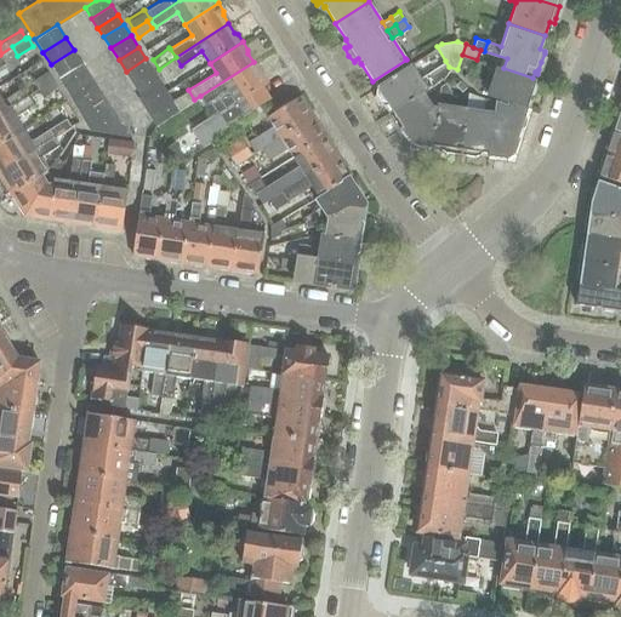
[(58,76),(81,62),(80,61),(74,50),(51,64),(58,76)]
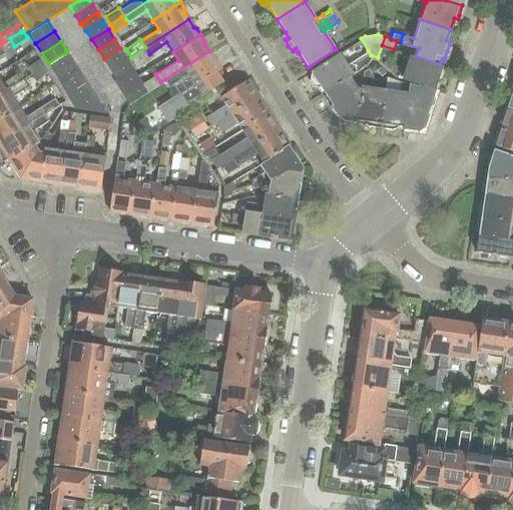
[(145,47),(131,57),(137,67),(151,58),(149,54),(145,47)]
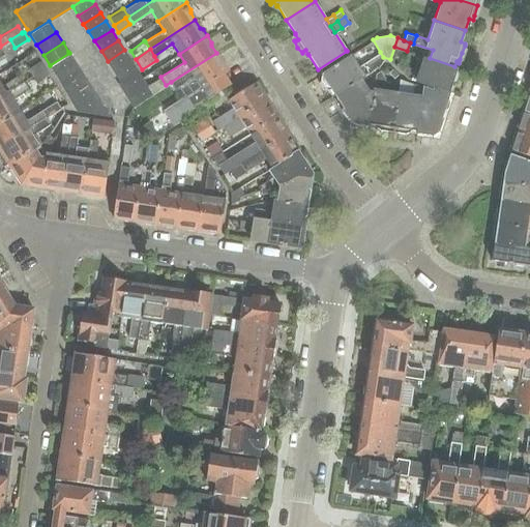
[(124,50),(108,61),(114,70),(130,60),(124,50)]
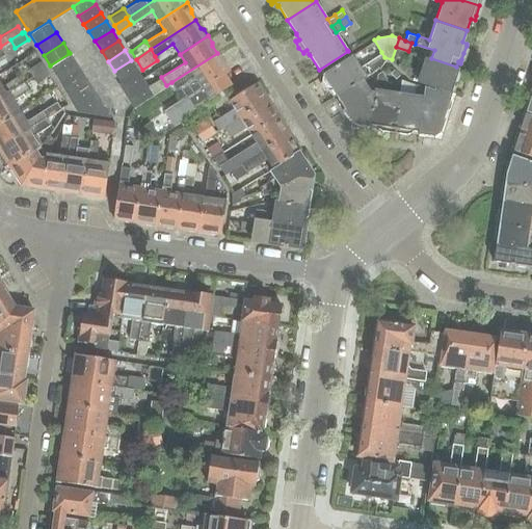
[(56,77),(77,63),(70,52),(69,52),(70,53),(50,65),(56,77)]
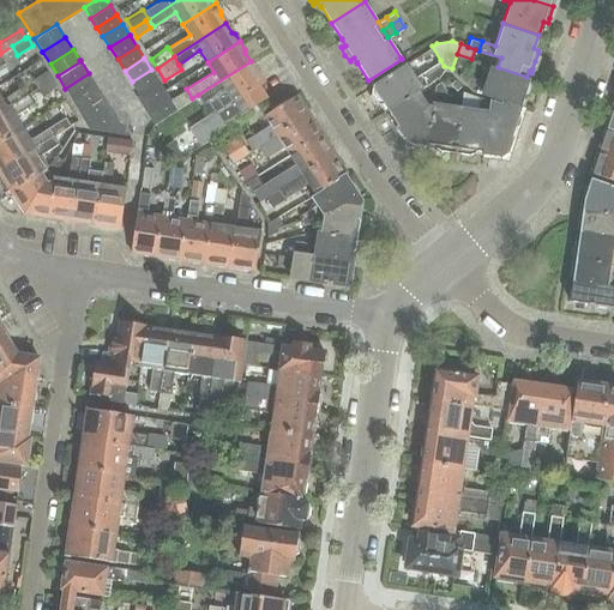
[(381,78),(372,85),(374,88),(373,91),(377,97),(380,98),(387,109),(423,88),(438,77),(440,74),(444,66),(440,60),(415,77),(407,62),(381,78)]
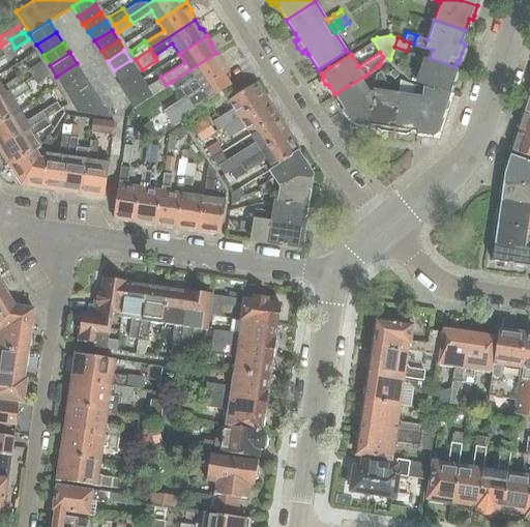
[(200,86),(163,109),(173,124),(182,118),(180,115),(210,96),(223,89),(231,83),(224,72),(227,69),(226,68),(228,67),(223,59),(222,60),(216,53),(171,82),(175,88),(194,77),(200,86)]
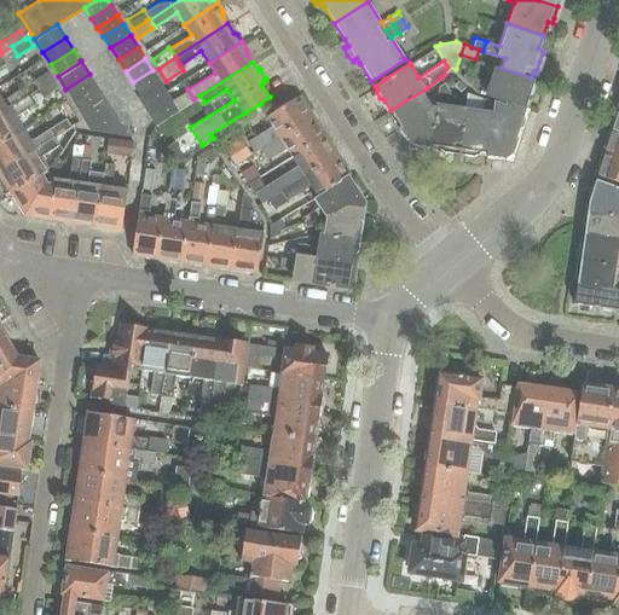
[(534,79),(531,77),(502,68),(493,64),(489,81),(463,73),(462,76),(475,90),(485,93),(526,105),(530,94),(532,92),(534,86),(533,82),(534,79)]
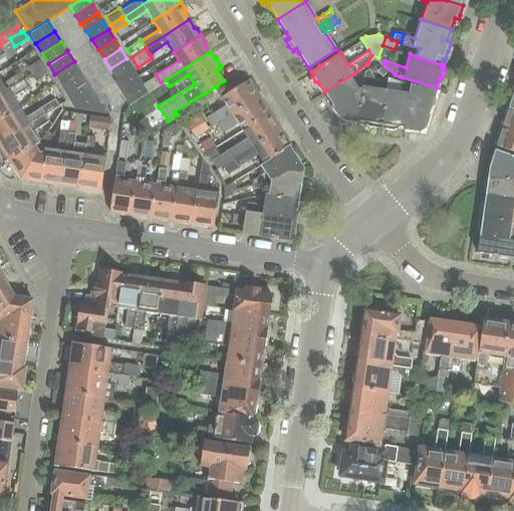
[(39,58),(26,66),(30,73),(43,65),(39,58)]
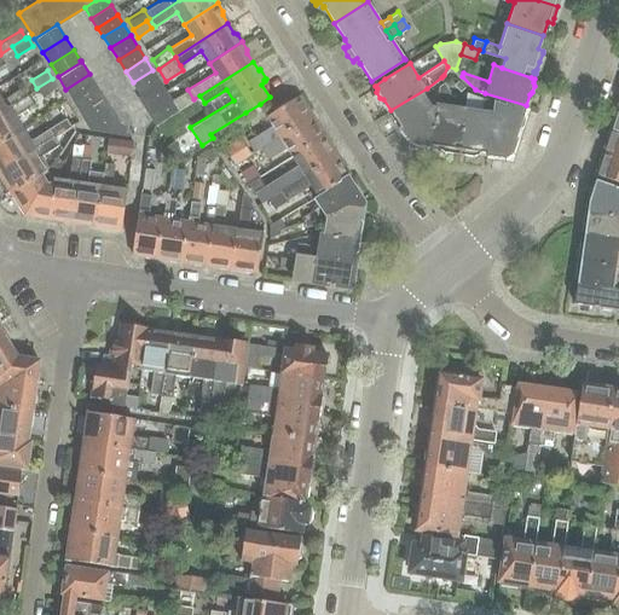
[(161,82),(152,70),(133,82),(140,94),(161,82)]
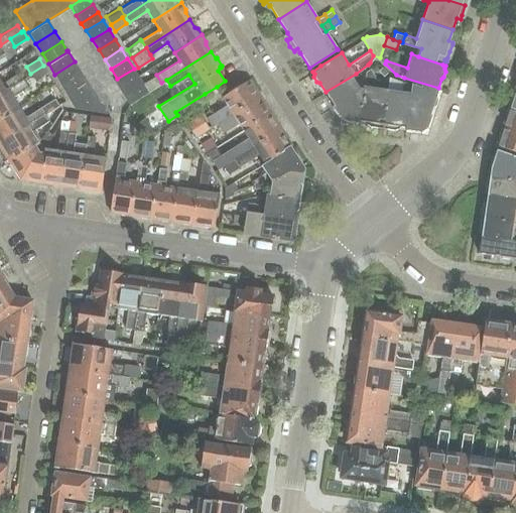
[(60,84),(81,71),(75,61),(54,75),(60,84)]
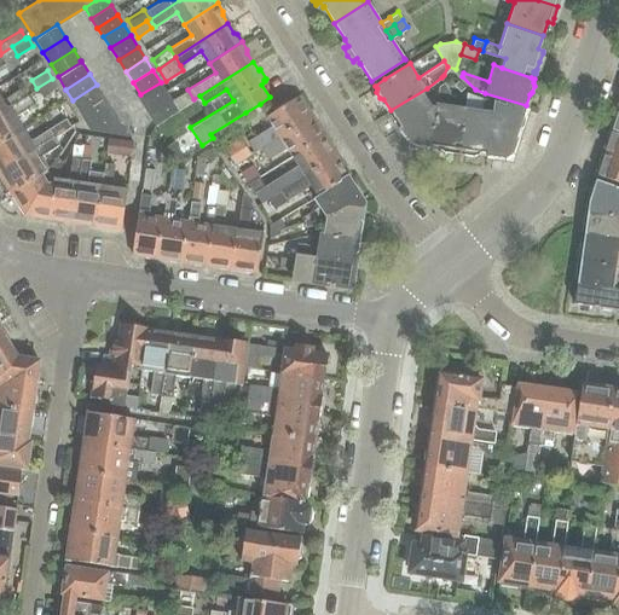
[(52,79),(36,88),(42,96),(57,86),(52,79)]
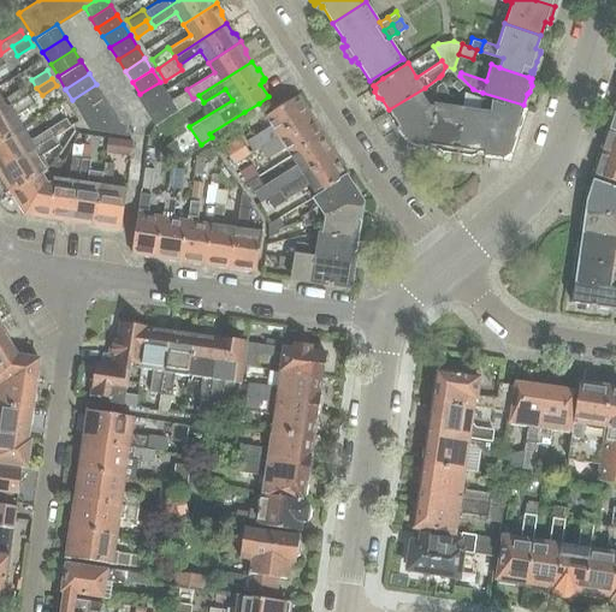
[(443,149),(456,152),(463,105),(445,102),(448,88),(442,81),(439,83),(430,143),(438,144),(437,147),(438,147),(443,149)]
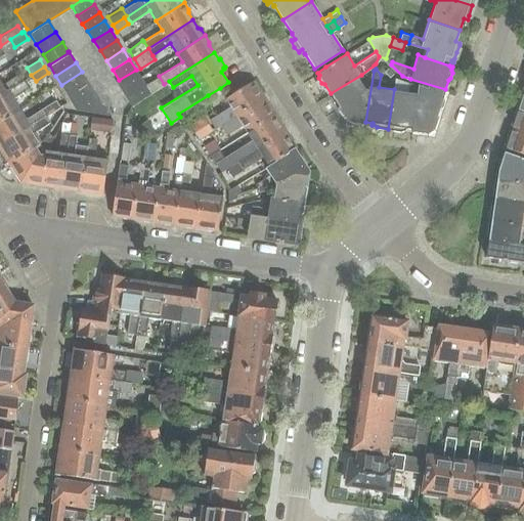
[(119,80),(117,82),(124,92),(142,80),(140,76),(136,70),(119,80)]
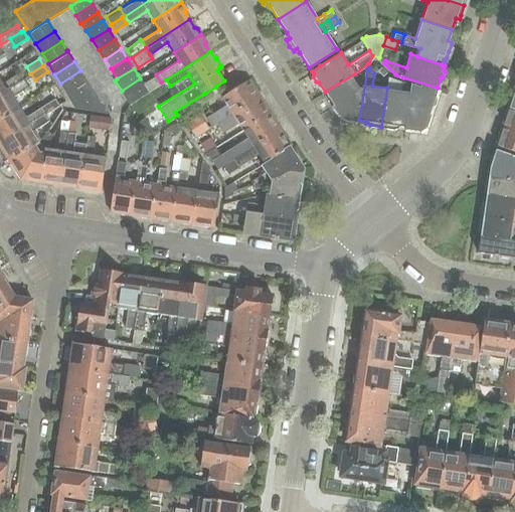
[(333,105),(331,106),(338,116),(339,116),(343,119),(343,120),(359,122),(359,120),(367,69),(365,70),(363,84),(362,84),(362,87),(359,87),(352,75),(355,73),(325,92),(333,105)]
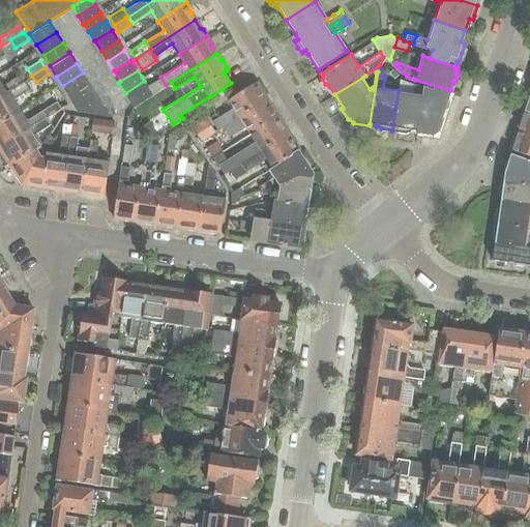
[(0,95),(25,81),(20,72),(2,84),(0,81),(0,95)]
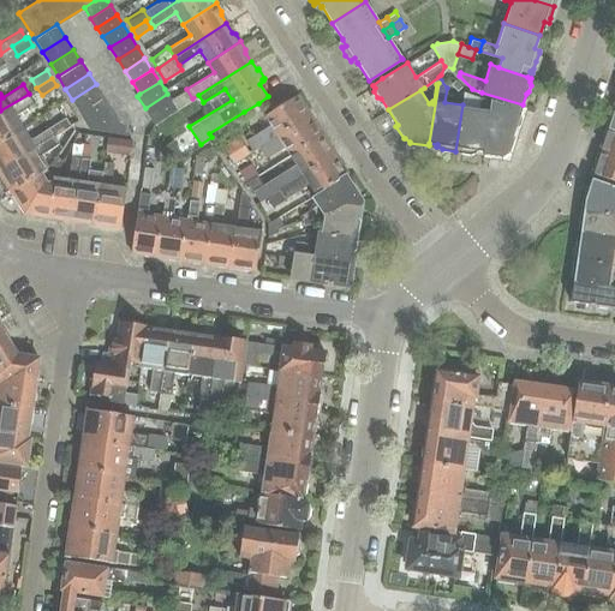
[(96,84),(72,100),(79,112),(103,96),(96,84)]
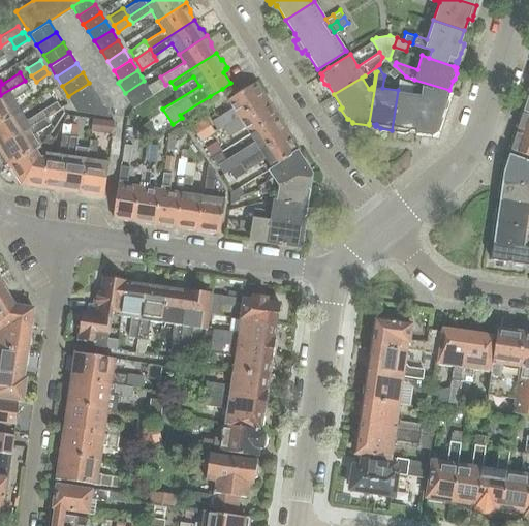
[(160,76),(147,85),(153,93),(165,85),(160,76)]
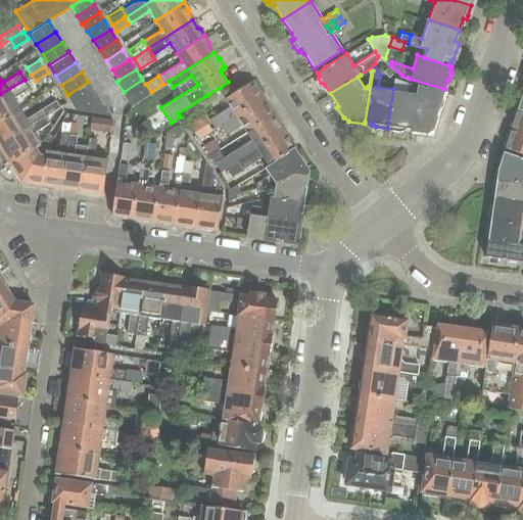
[(410,79),(409,80),(418,82),(416,92),(412,129),(411,131),(414,131),(427,133),(427,132),(432,129),(433,129),(437,115),(436,115),(439,107),(441,105),(443,100),(442,97),(444,89),(410,79)]
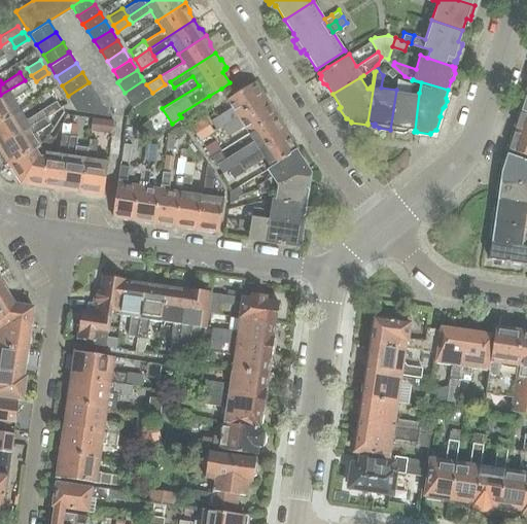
[(0,119),(20,108),(13,98),(30,88),(25,80),(0,95),(0,119)]
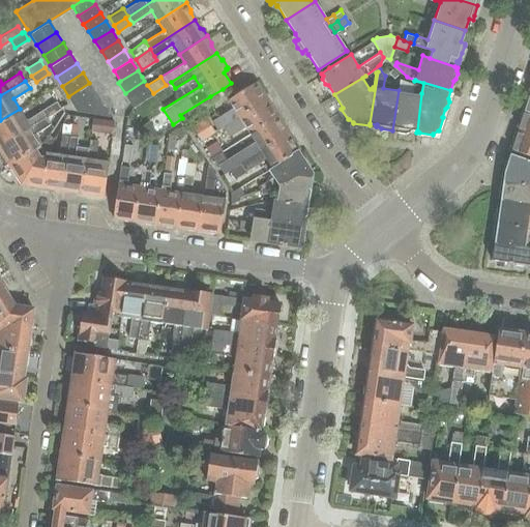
[(144,81),(125,93),(127,96),(134,106),(153,93),(147,85),(144,81)]
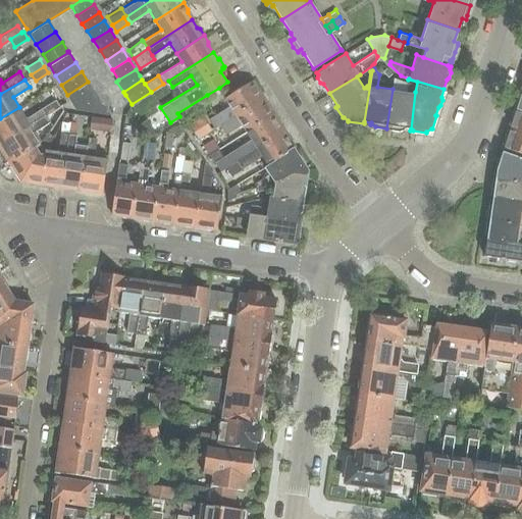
[(228,105),(208,118),(214,127),(222,122),(262,97),(259,94),(260,93),(259,93),(251,81),(243,86),(223,98),(228,105)]
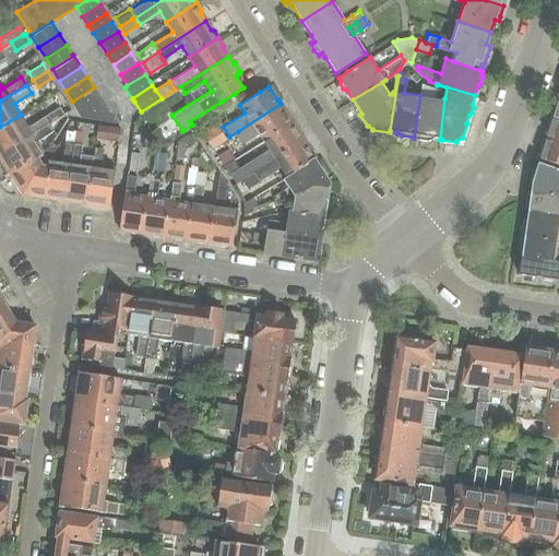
[(94,87),(72,102),(79,111),(100,97),(94,87)]
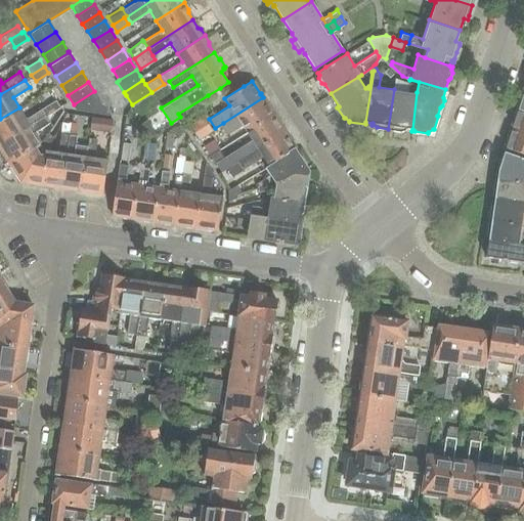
[(405,128),(412,129),(417,92),(394,89),(388,129),(400,131),(404,130),(405,130),(405,128)]
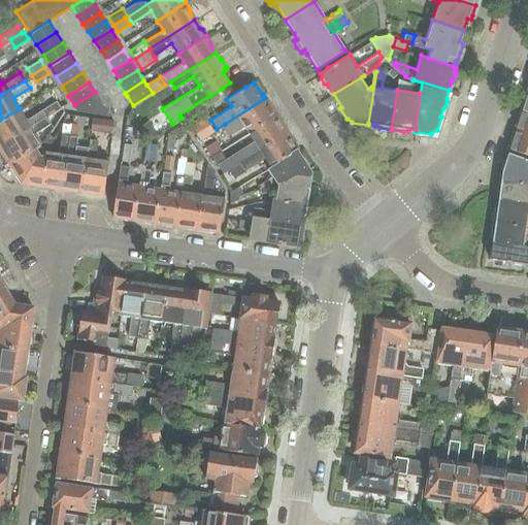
[(95,92),(74,105),(76,108),(109,113),(95,92)]
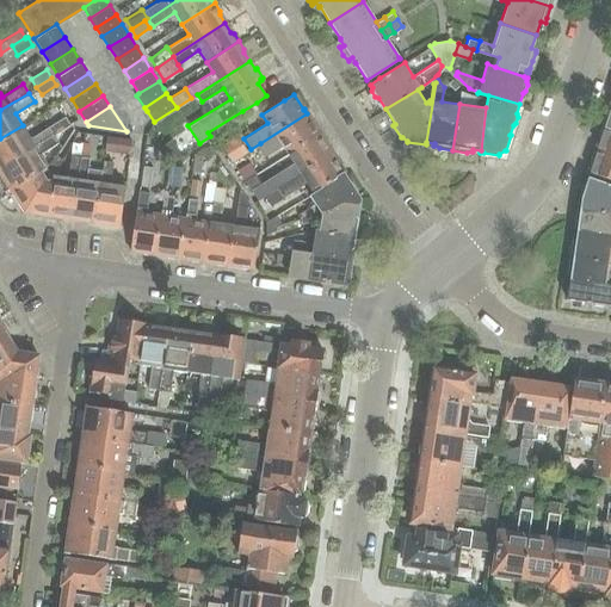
[(277,138),(287,154),(319,132),(310,119),(310,118),(309,118),(307,113),(260,143),(263,148),(277,138)]
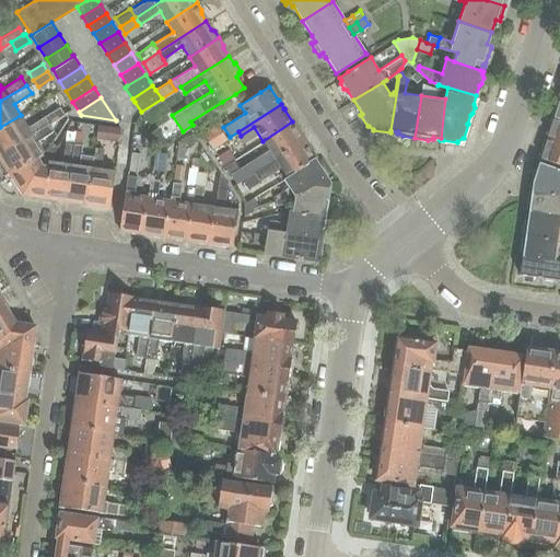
[(59,106),(45,116),(49,124),(66,114),(65,113),(63,114),(59,106)]
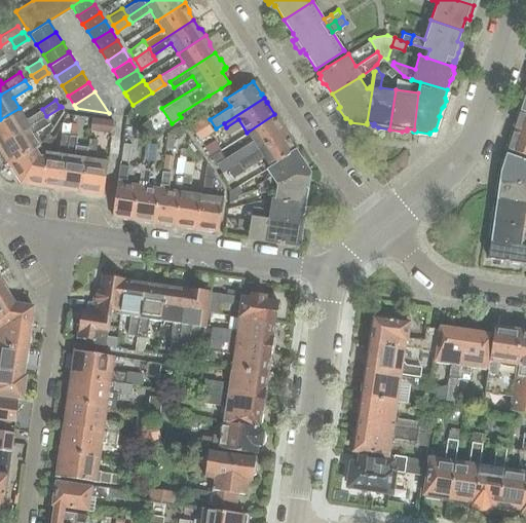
[(20,108),(0,119),(0,144),(46,116),(42,109),(27,118),(20,108)]
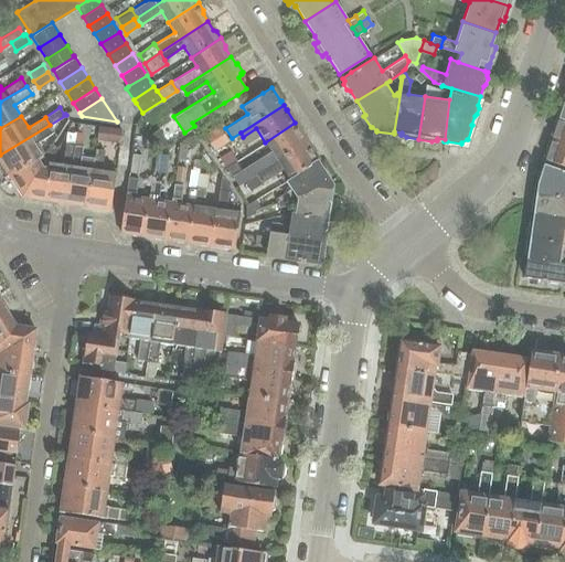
[(564,119),(558,117),(554,133),(553,133),(554,134),(552,138),(564,141),(564,119)]
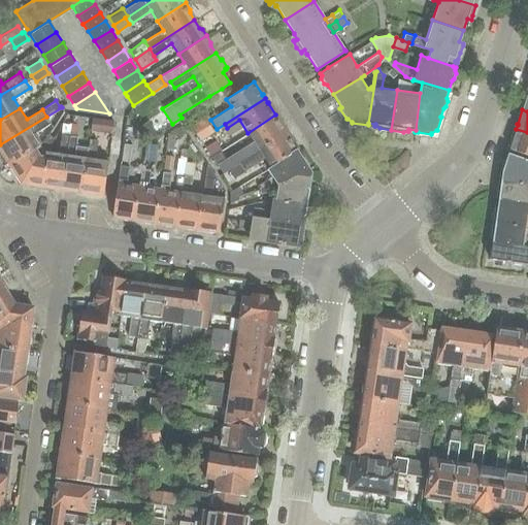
[(226,157),(217,163),(223,171),(223,172),(229,168),(239,162),(287,132),(284,128),(285,128),(284,127),(275,115),(248,133),(253,140),(226,157)]
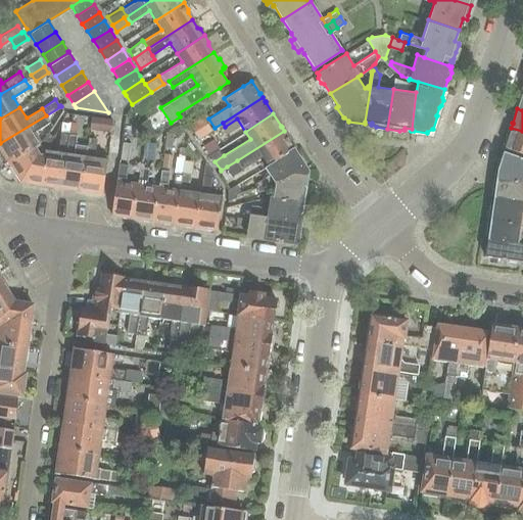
[(92,114),(90,128),(110,131),(112,119),(108,117),(92,114)]
